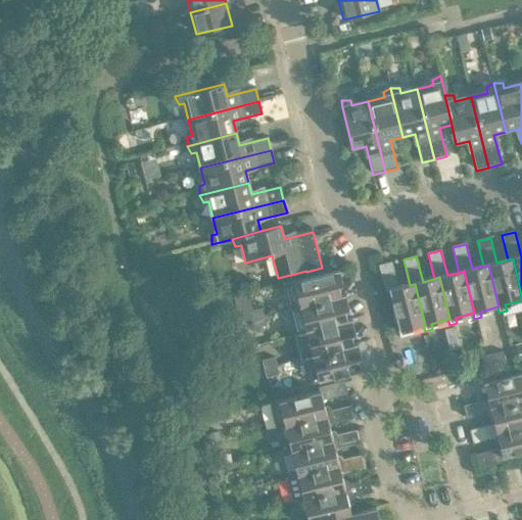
[(425,325),(415,284),(410,285),(398,288),(391,263),(379,266),(385,292),(389,291),(399,330),(398,331),(400,337),(408,336),(407,330),(423,325),(425,325)]
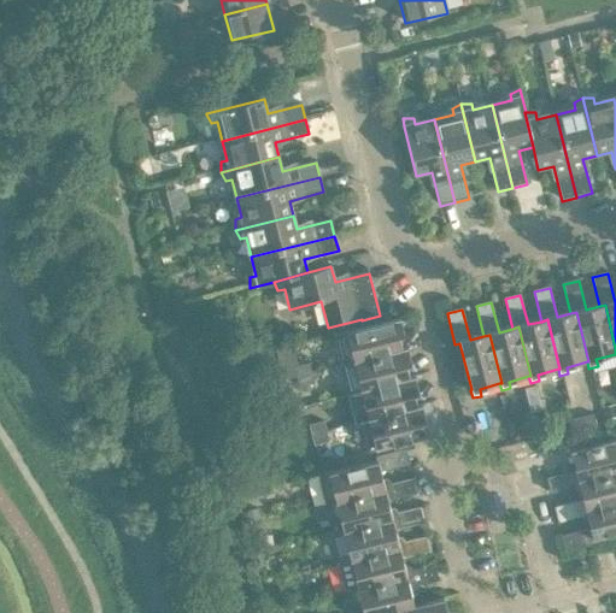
[(348,366),(355,365),(355,363),(404,351),(403,351),(400,336),(404,335),(400,320),(347,334),(353,355),(346,358),(348,366)]
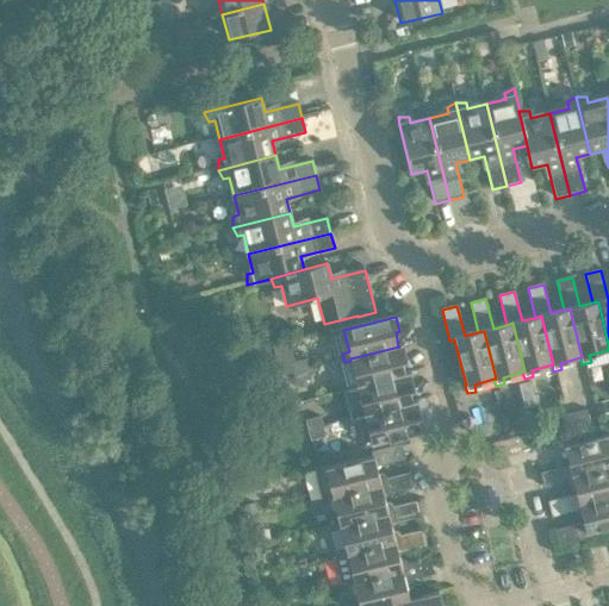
[(350,358),(350,361),(356,380),(349,382),(352,391),(358,389),(358,388),(406,375),(405,375),(403,361),(406,360),(403,345),(398,347),(399,347),(350,358)]
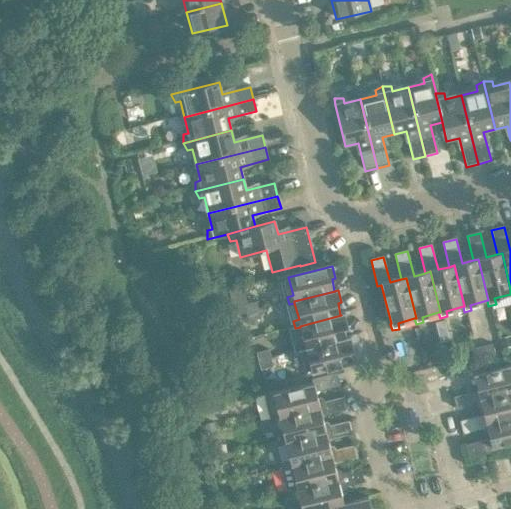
[(257,303),(245,306),(247,315),(259,312),(257,303)]
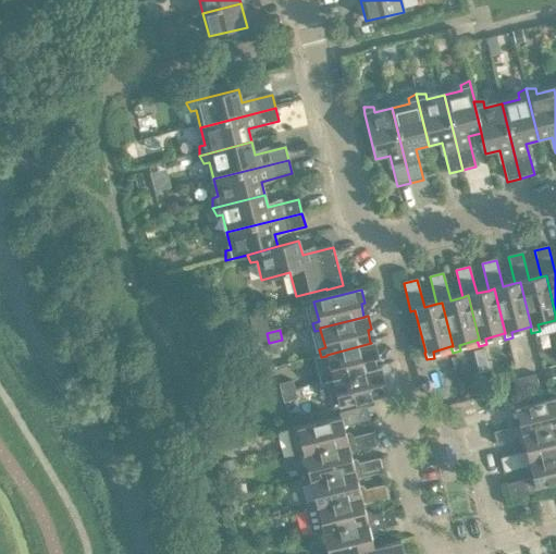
[(282,340),(269,343),(271,352),(284,348),(282,340)]
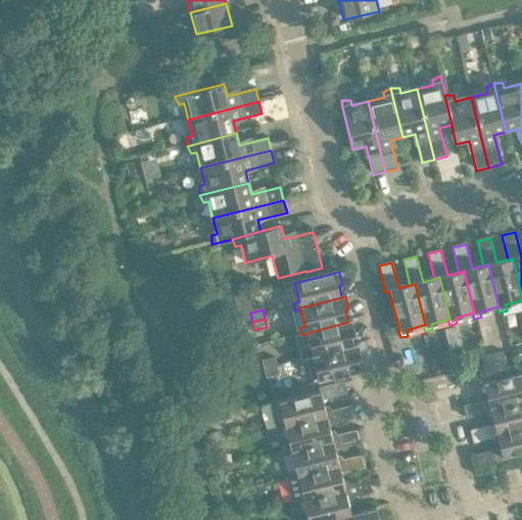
[(306,333),(306,334),(312,351),(305,352),(307,360),(313,359),(313,358),(354,346),(353,346),(351,334),(354,333),(351,321),(347,322),(348,322),(306,333)]
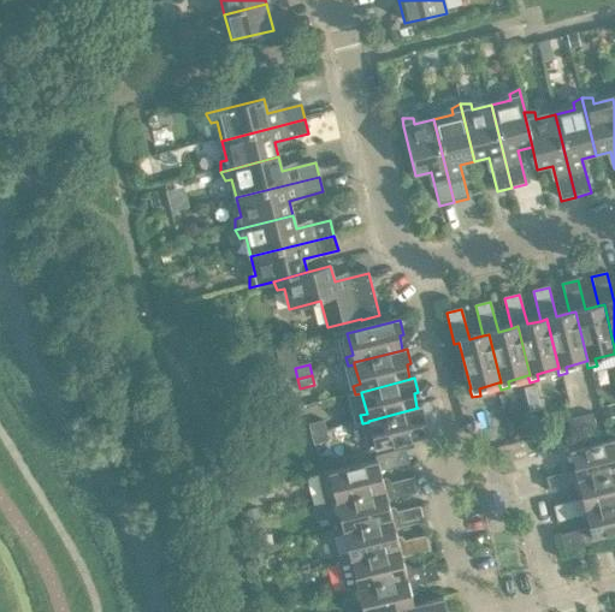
[(524,390),(530,414),(542,411),(536,387),(524,390)]
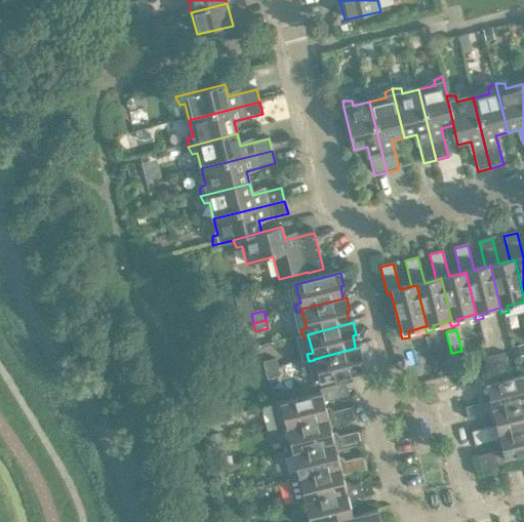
[(314,359),(314,360),(319,377),(313,378),(315,386),(321,385),(321,384),(362,373),(359,360),(362,359),(359,347),(355,348),(356,348),(314,359)]
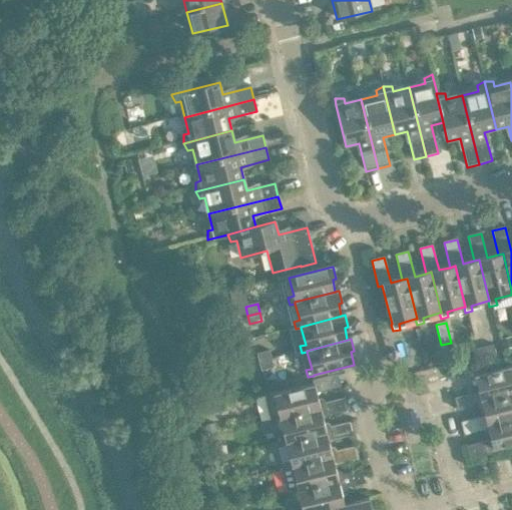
[(270,352),(258,355),(260,364),(272,361),(270,352)]
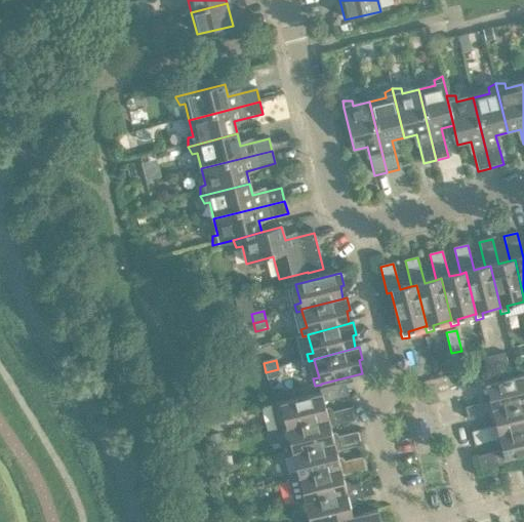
[(278,369),(266,372),(268,380),(280,377),(278,369)]
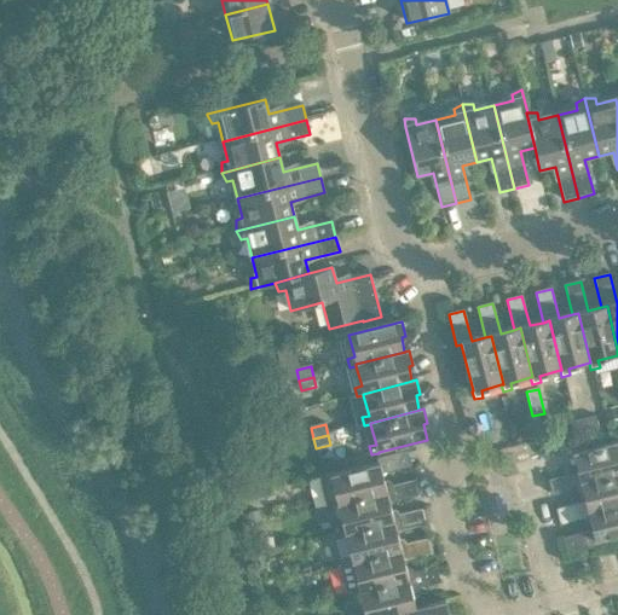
[(553,497),(582,489),(581,485),(617,474),(617,442),(573,454),(578,474),(549,482),(553,497)]
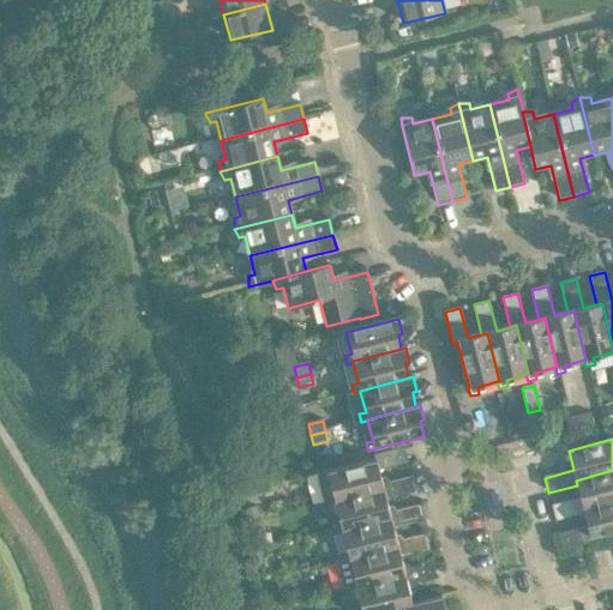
[(383,485),(379,471),(408,464),(404,448),(374,457),(376,461),(329,472),(316,475),(323,503),(328,502),(335,501),(335,502),(384,490),(383,485)]
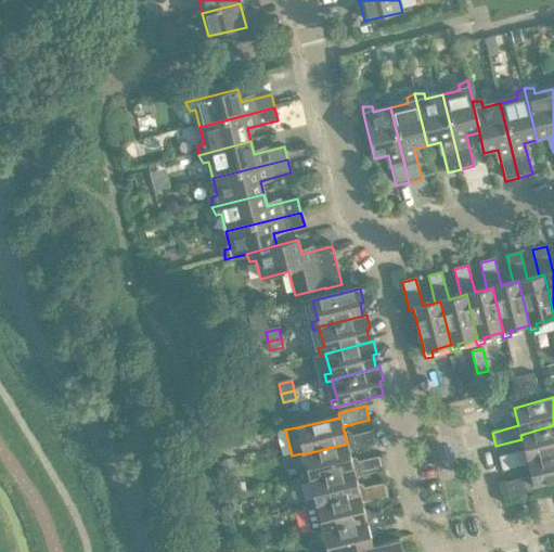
[(553,425),(520,435),(522,439),(525,451),(499,459),(502,472),(528,465),(527,461),(553,453),(553,425)]
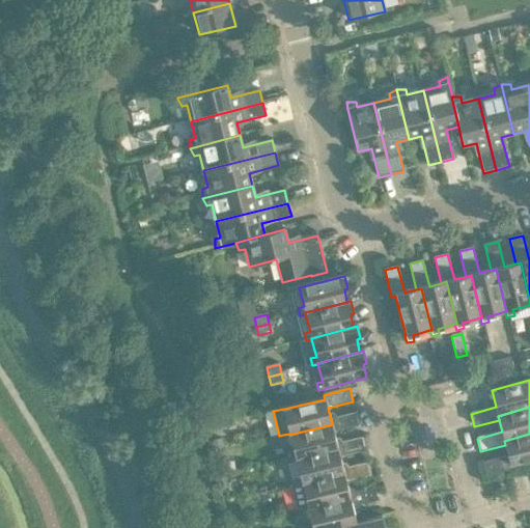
[(338,449),(337,445),(334,433),(359,426),(356,414),(331,420),(332,424),(289,435),(289,434),(283,435),(285,443),(291,441),(296,459),(297,460),(338,449)]
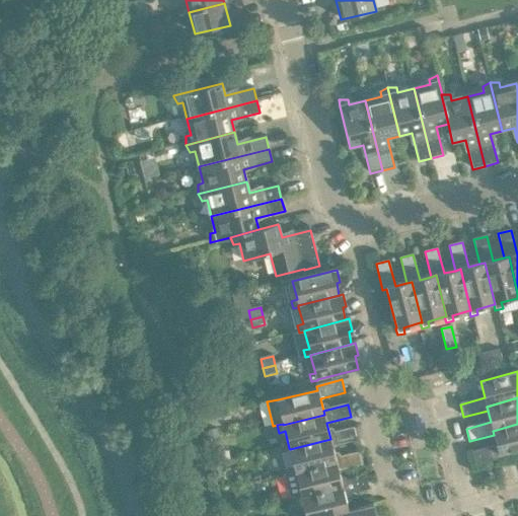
[(517,424),(493,431),(494,435),(497,447),(472,453),(475,465),(501,459),(500,455),(517,450),(517,424)]
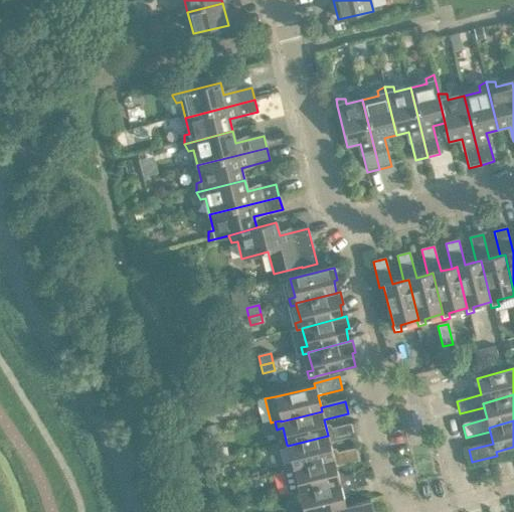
[(288,446),(287,445),(281,446),(283,454),(289,452),(293,469),(294,470),(334,460),(333,456),(330,444),(354,438),(351,425),(327,432),(328,436),(288,446)]
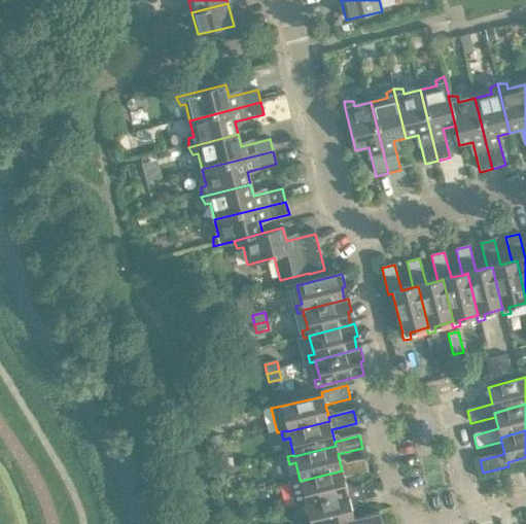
[(221,437),(211,439),(213,447),(223,445),(221,437)]
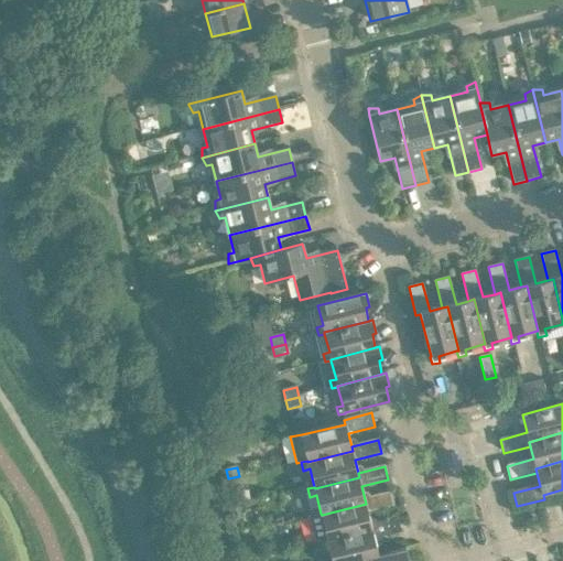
[(322,515),(321,514),(314,515),(316,524),(323,521),(327,540),(328,541),(372,530),(371,526),(368,513),(394,506),(391,493),(365,499),(366,504),(322,515)]
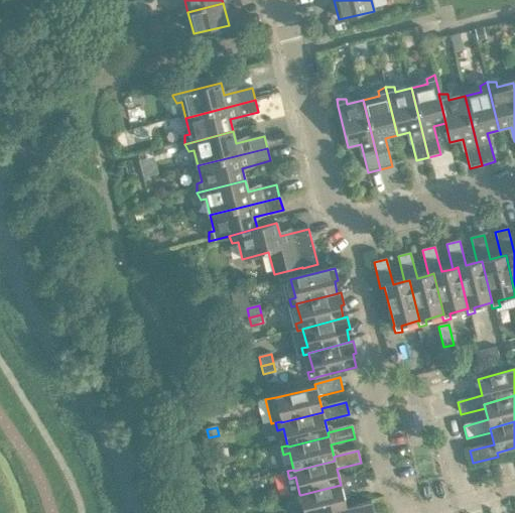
[(219,452),(210,453),(212,464),(222,462),(220,452),(219,452)]
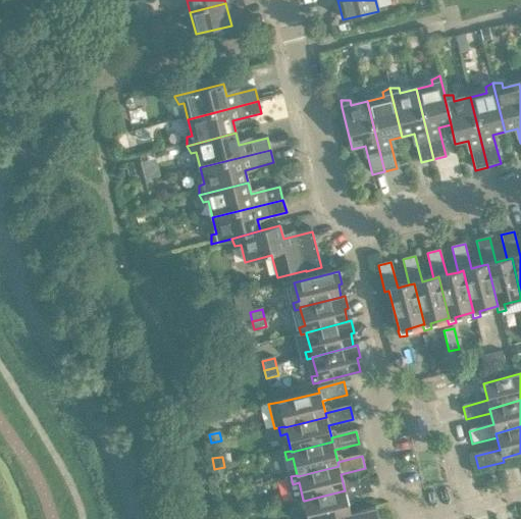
[(345,490),(304,501),(303,500),(297,501),(299,509),(305,507),(307,518),(339,518),(351,515),(351,514),(347,499),(371,492),(368,480),(344,486),(345,490)]
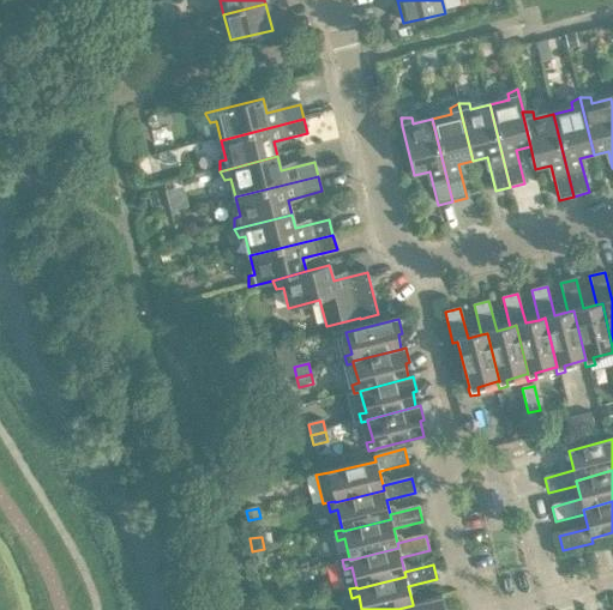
[(442,597),(413,604),(413,605),(398,609),(444,609),(442,597)]
